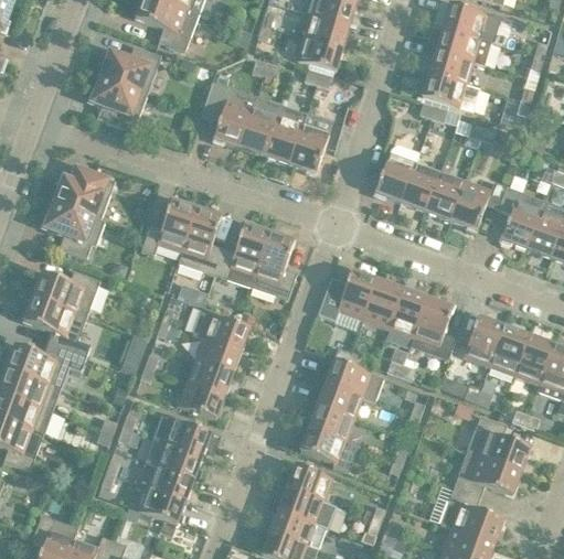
[(0,30),(6,32),(10,20),(8,19),(12,6),(0,0),(0,30)]
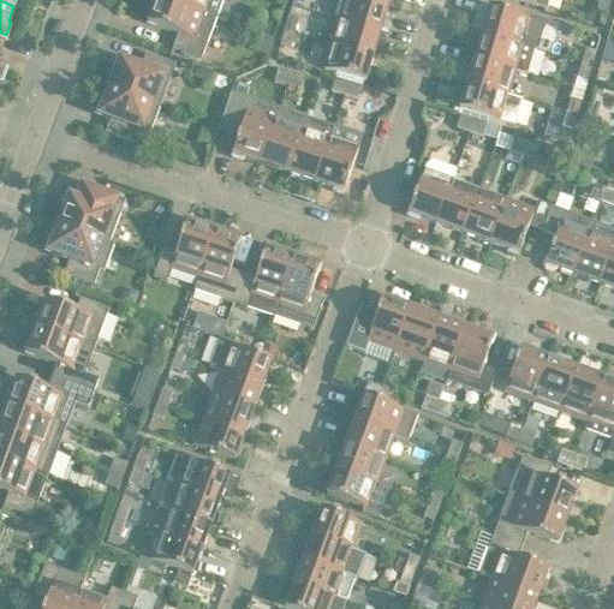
[(202,54),(208,40),(218,15),(178,0),(154,0),(148,19),(178,30),(173,43),(202,54)]
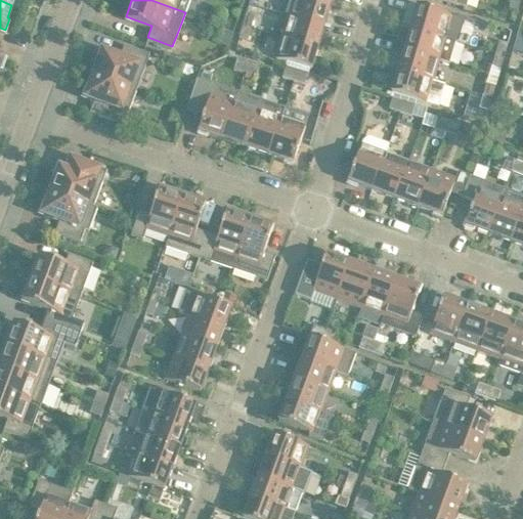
[(151,0),(185,12),(189,0),(151,0)]
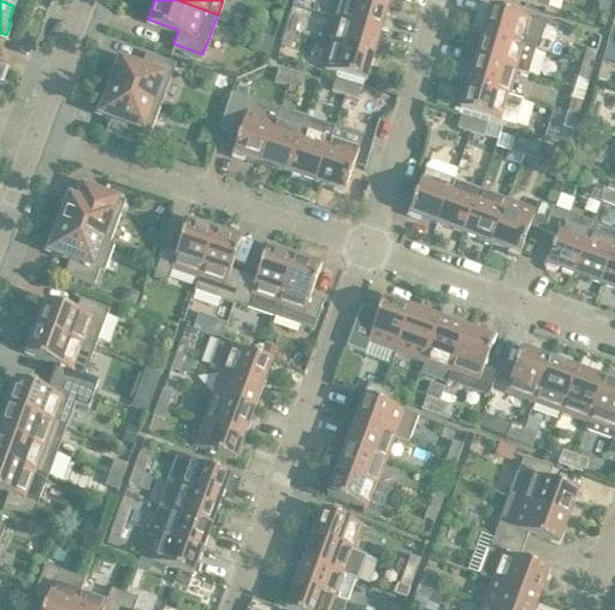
[(382,27),(389,3),(380,0),(344,0),(339,15),(382,27)]
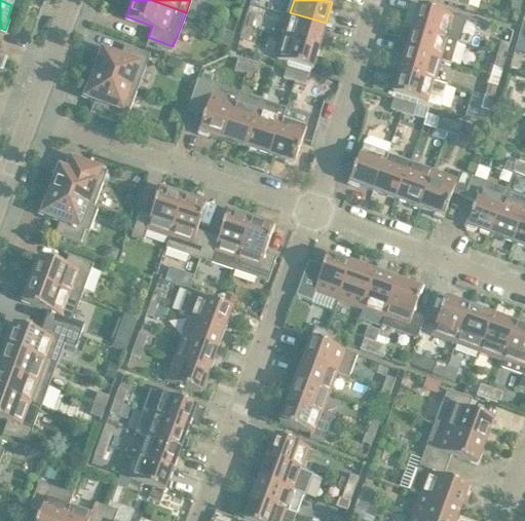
[(520,8),(522,0),(513,0),(511,6),(520,8)]
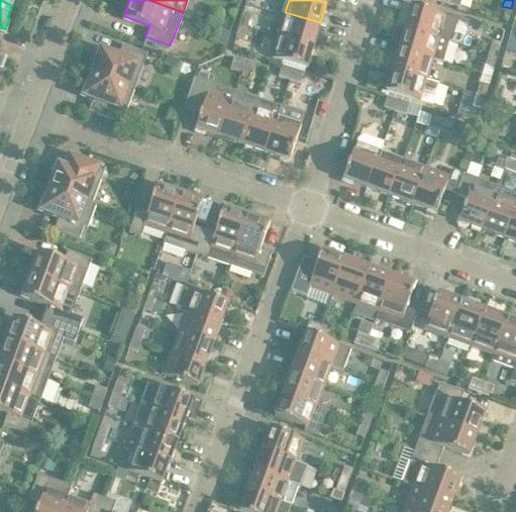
[(405,25),(439,35),(446,13),(411,3),(405,25)]
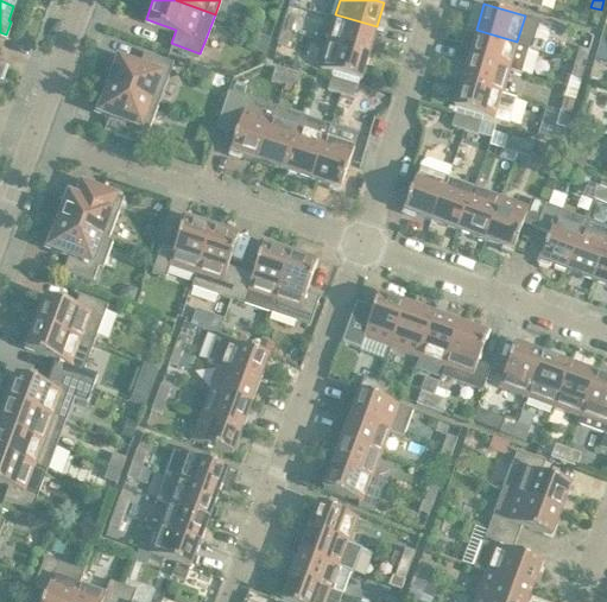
[(285,11),(282,25),(291,29),(296,14),(285,11)]
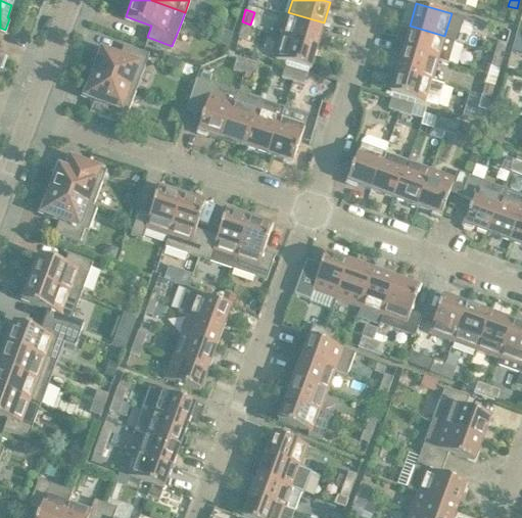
[(221,12),(218,22),(228,27),(232,16),(221,12)]
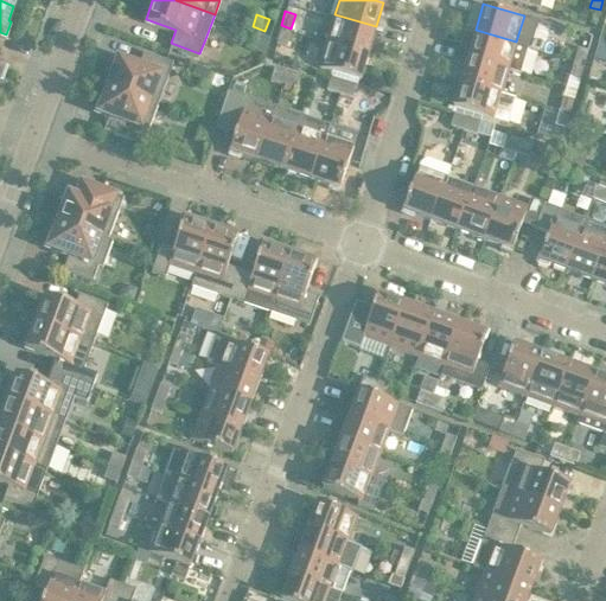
[(368,51),(376,26),(335,14),(327,39),(368,51)]
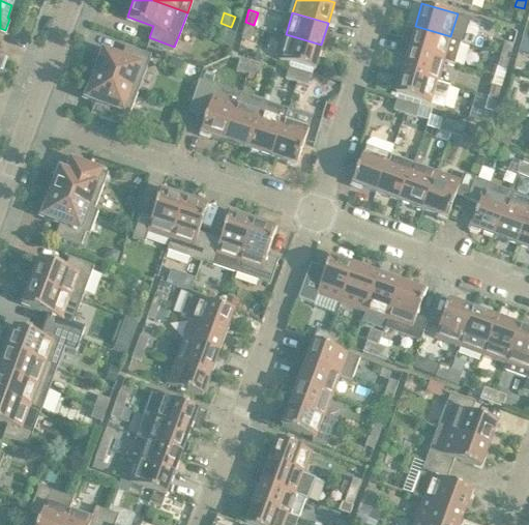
[(251,37),(254,25),(245,22),(241,35),(251,37)]
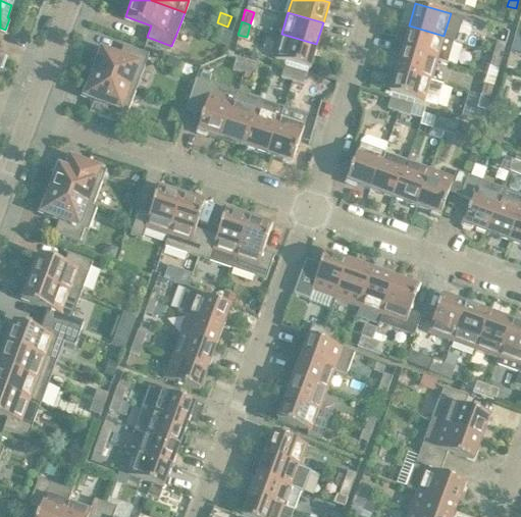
[(437,57),(444,36),(409,26),(403,47),(437,57)]
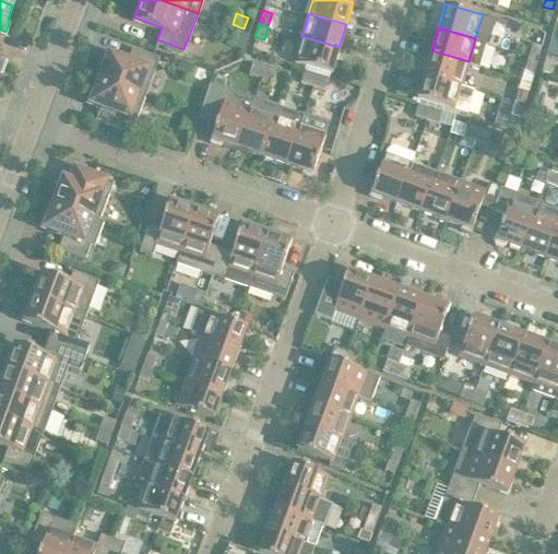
[(332,71),(339,47),(301,36),(294,59),(332,71)]
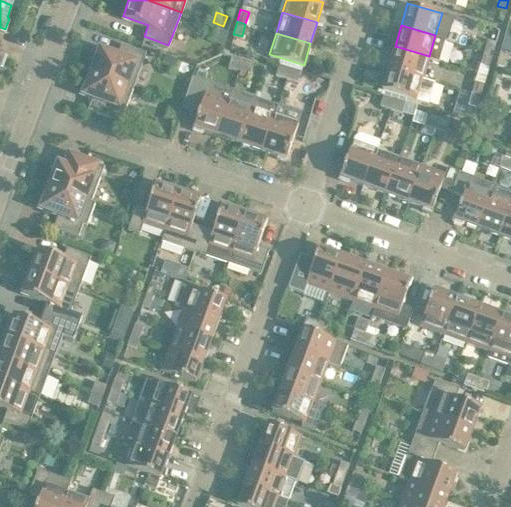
[(484,49),(493,52),(496,40),(488,37),(484,49)]
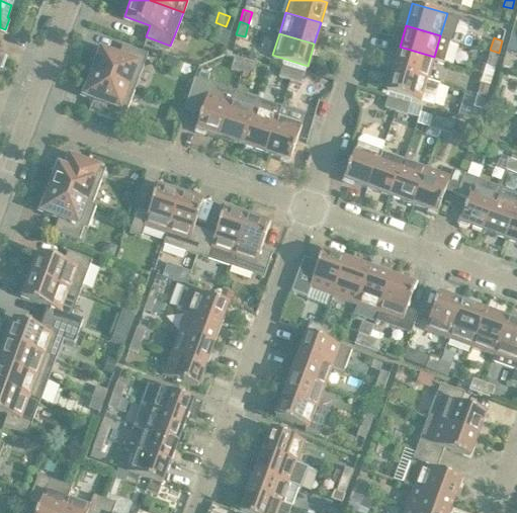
[(97,57),(92,70),(136,86),(149,51),(123,41),(119,53),(98,46),(94,56),(97,57)]
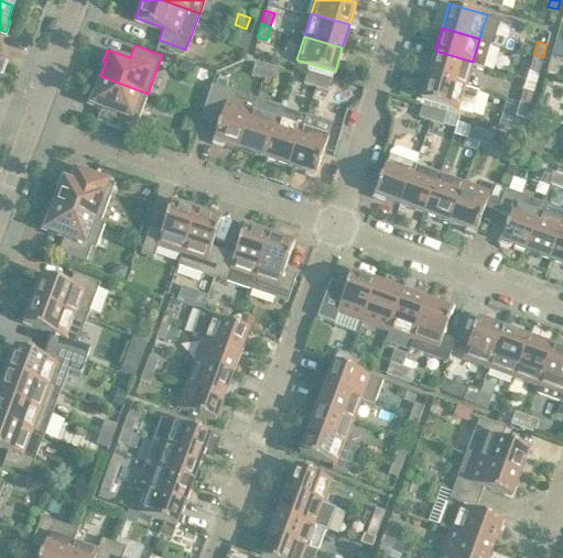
[(466,85),(473,62),(435,51),(429,73),(466,85)]
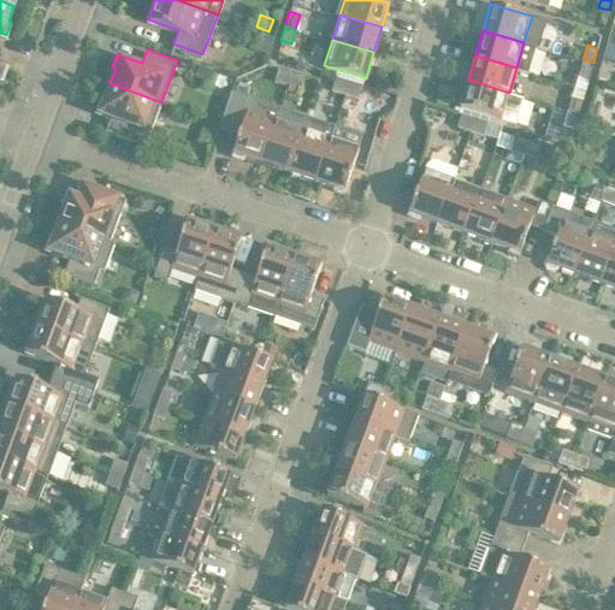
[(593,63),(583,59),(579,73),(589,77),(593,63)]
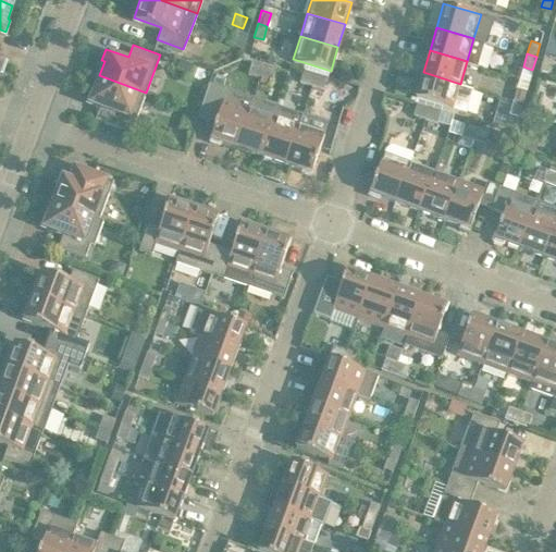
[(248,71),(260,74),(263,62),(252,59),(248,71)]
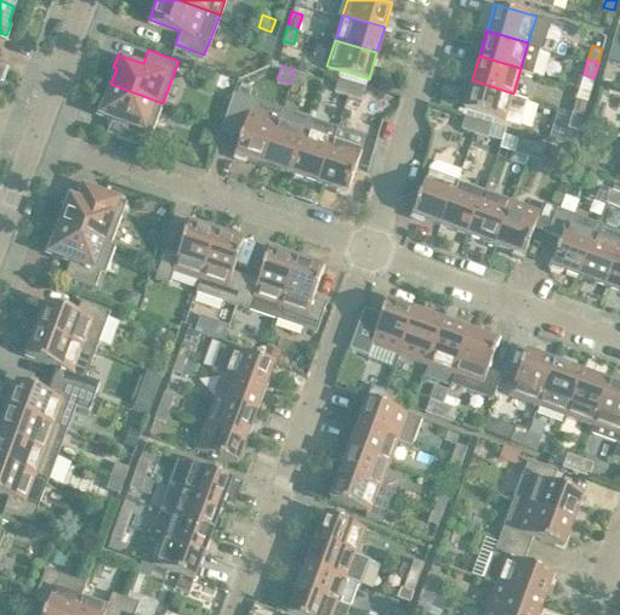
[(307,73),(294,69),(290,83),(303,86),(307,73)]
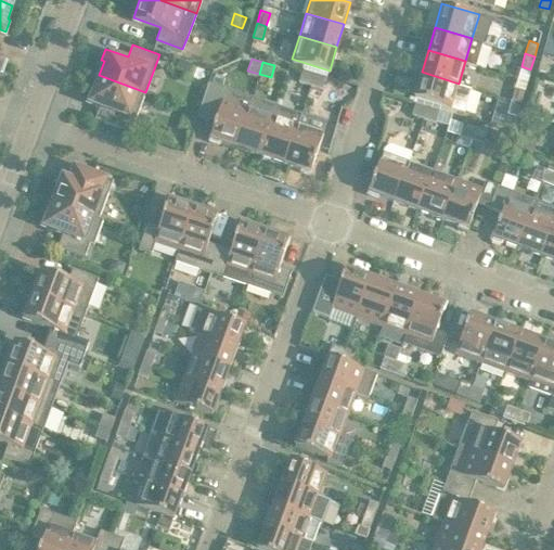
[(517,65),(516,86),(525,88),(530,69),(522,66),(517,65)]
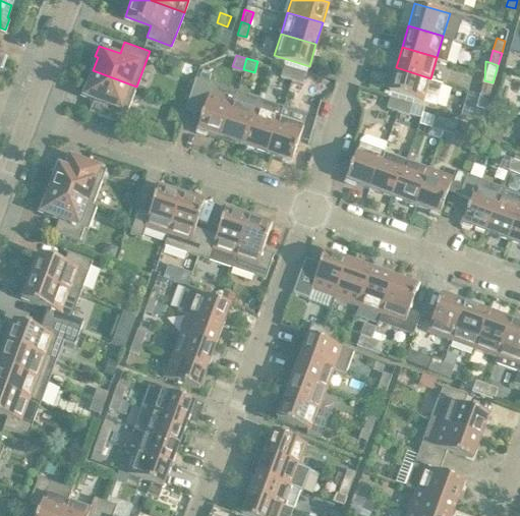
[(292,77),(295,66),(284,62),(281,74),(292,77)]
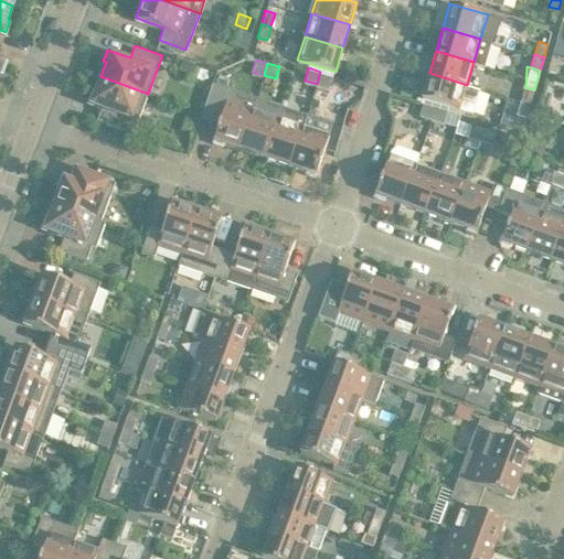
[(320,72),(317,84),(329,87),(332,75),(320,72)]
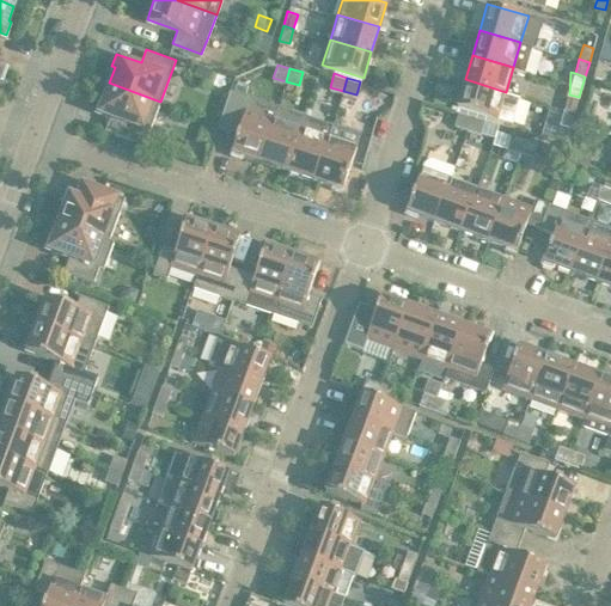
[(520,96),(506,92),(465,79),(457,105),(512,122),(520,96)]
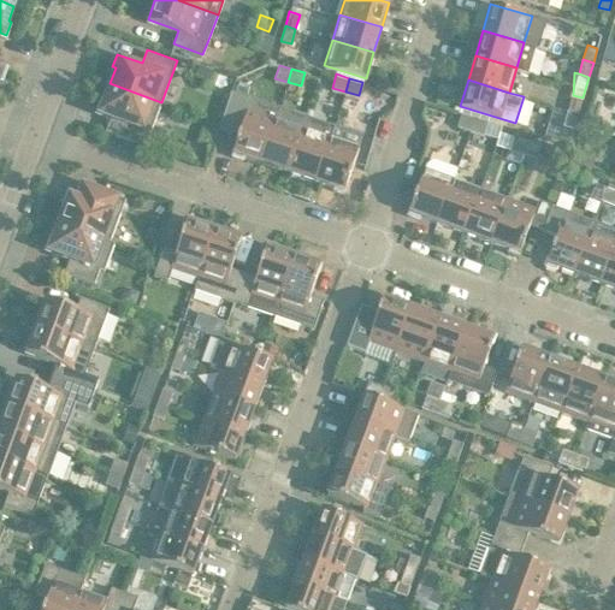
[(146,143),(161,102),(110,83),(104,99),(101,98),(96,110),(111,116),(106,129),(146,143)]
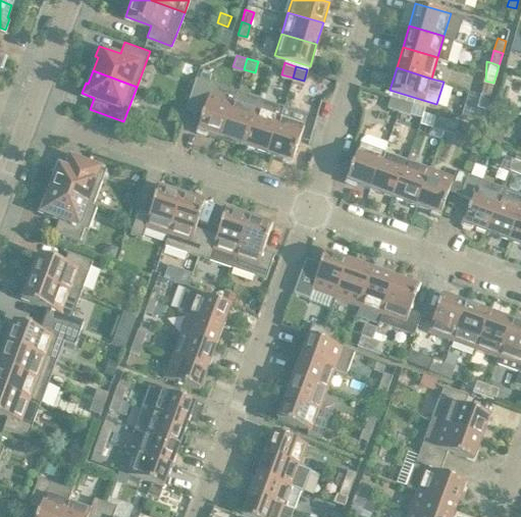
[(206,131),(221,136),(238,89),(196,75),(186,105),(186,106),(203,111),(197,130),(205,133),(206,131)]
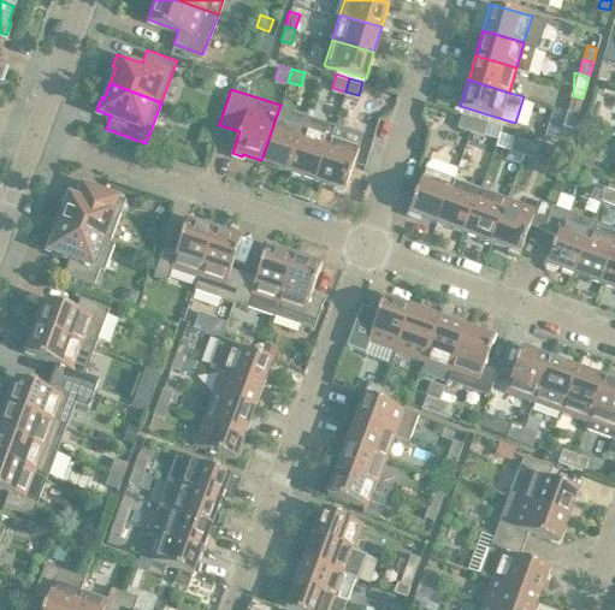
[(568,110),(578,112),(583,98),(573,95),(568,110)]
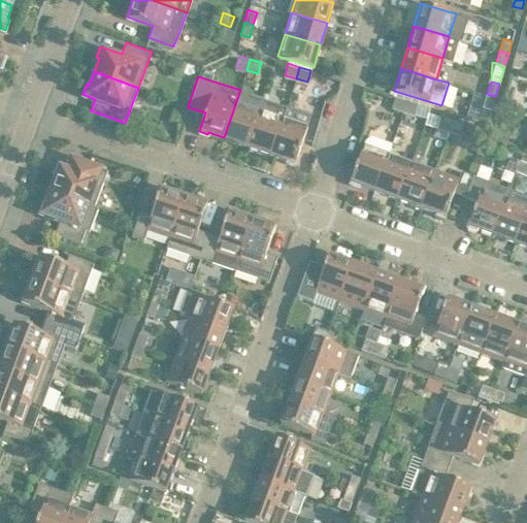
[(224,137),(248,145),(263,98),(240,90),(224,137)]
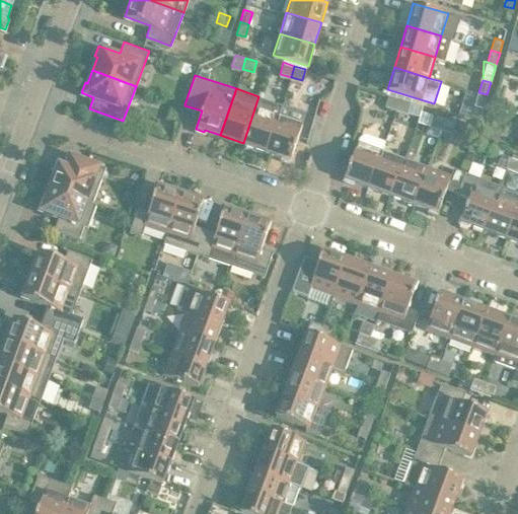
[(484,106),(487,94),(478,92),(474,104),(484,106)]
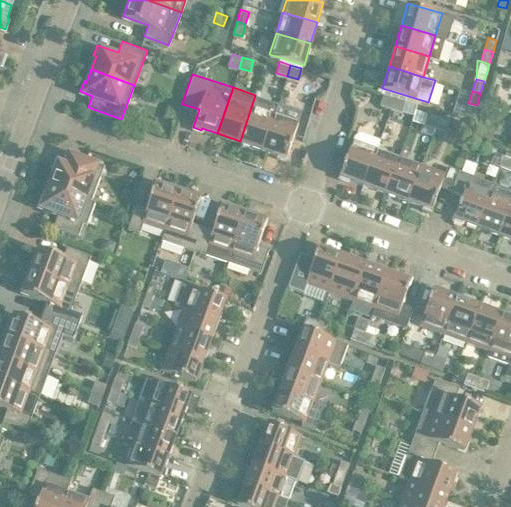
[(391,107),(395,96),(383,93),(380,104),(391,107)]
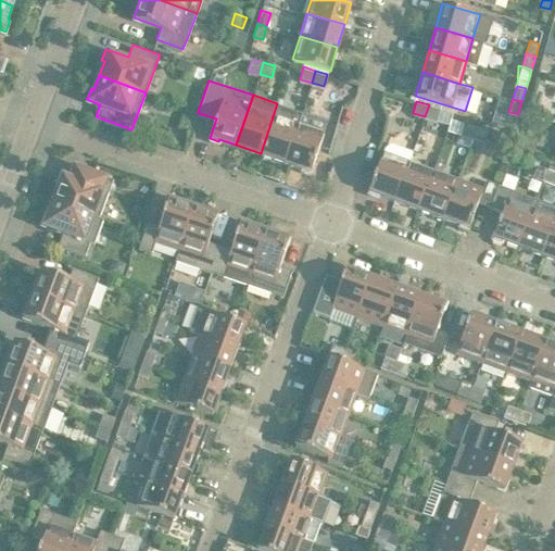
[(261,153),(286,161),(299,122),(302,111),(277,103),(261,153)]
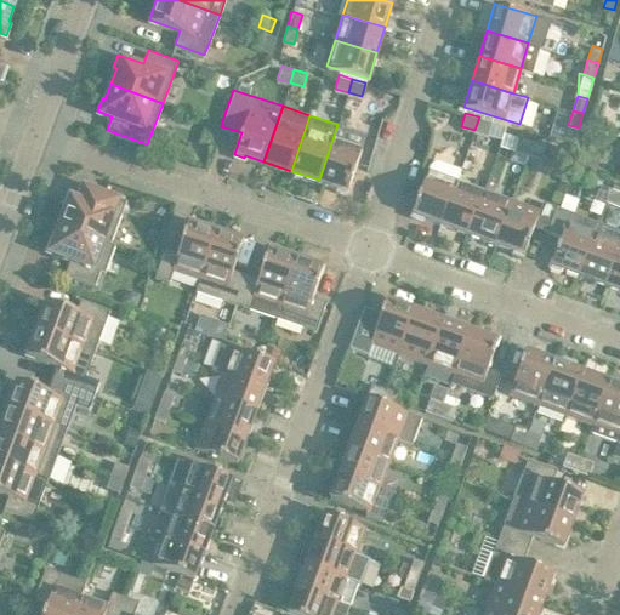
[(479,117),(475,130),(488,134),(491,120),(479,117)]
